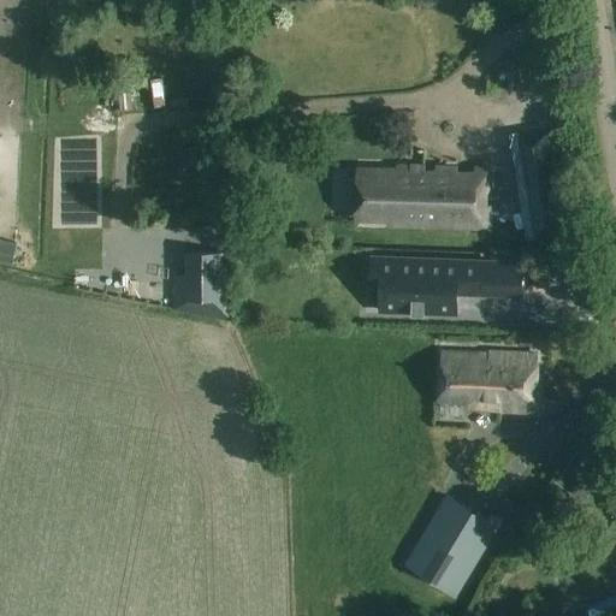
[(178,104),(177,75),(165,76),(166,105),(178,104)]
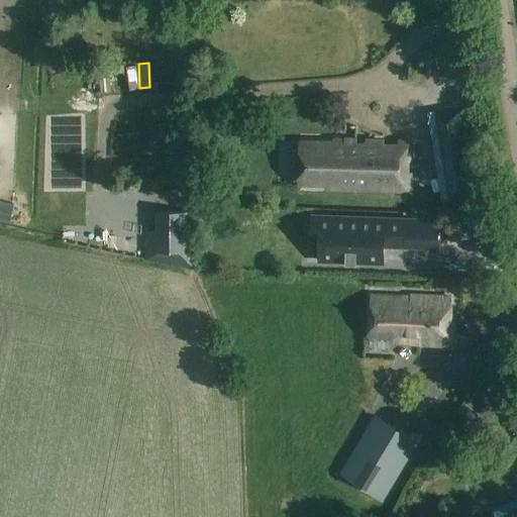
[(119,70),(108,71),(111,91),(122,89),(119,70)]
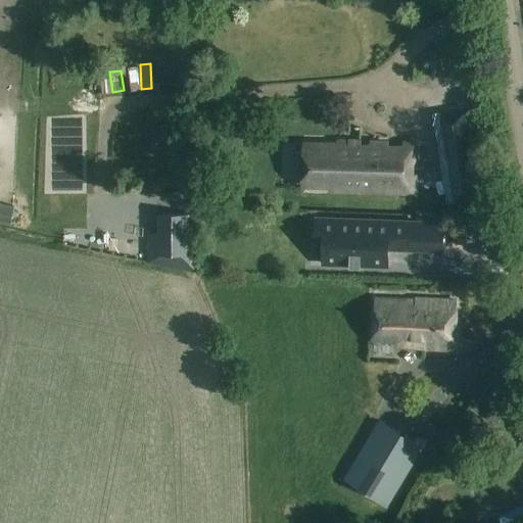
[(455,200),(485,195),(470,106),(439,111),(455,200)]
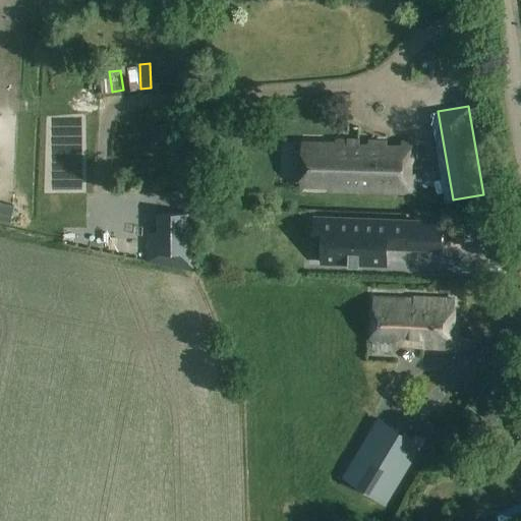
[(302,142),(301,184),(330,185),(329,189),(416,192),(417,146),(302,142)]
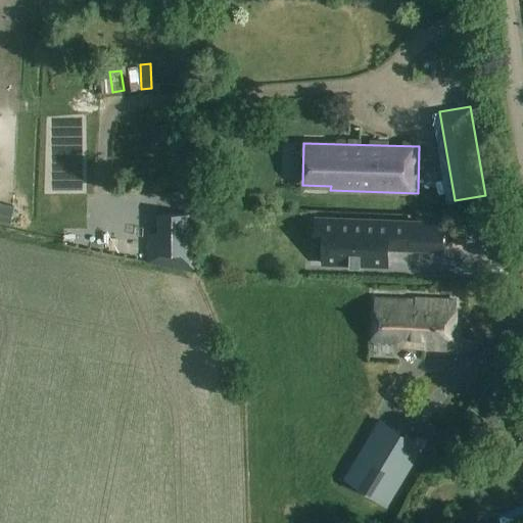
[(148,263),(148,264),(197,272),(197,249),(197,218),(197,214),(193,214),(189,214),(177,214),(168,214),(164,214),(160,214),(160,223),(160,234),(159,234),(148,234),(148,263)]
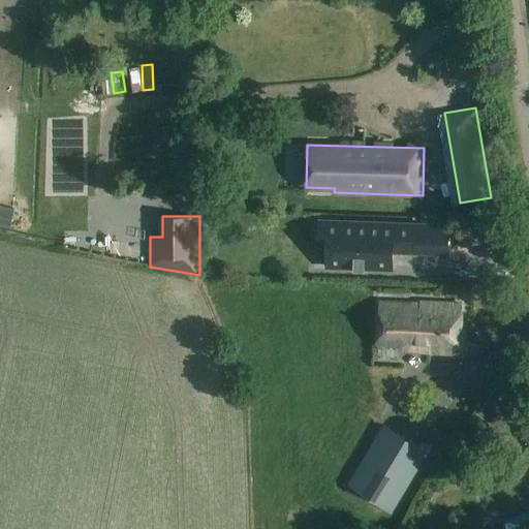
[(319,221),(318,248),(329,248),(328,268),(390,270),(391,251),(408,252),(418,252),(421,252),(422,246),(422,231),(422,225),(417,225),(403,224),(319,221)]
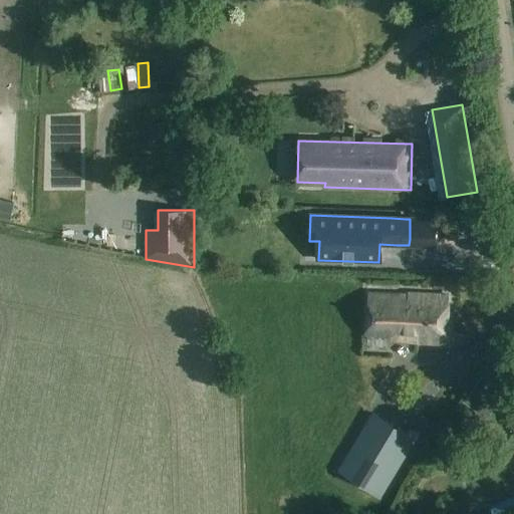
[(410,239),(409,245),(434,246),(434,240),(435,226),(435,220),(410,219),(410,225),(410,239)]
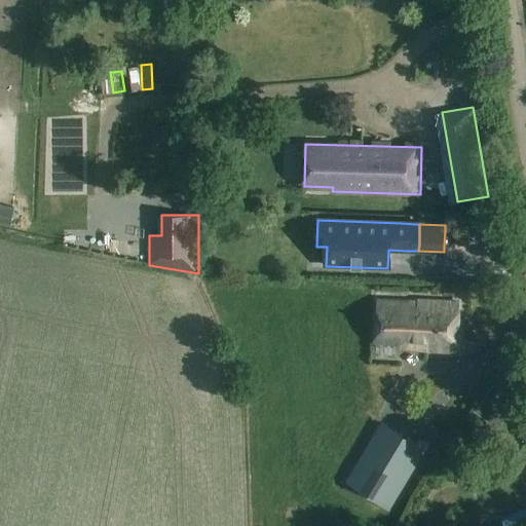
[(459,353),(460,301),(378,299),(377,345),(399,345),(399,352),(459,353)]
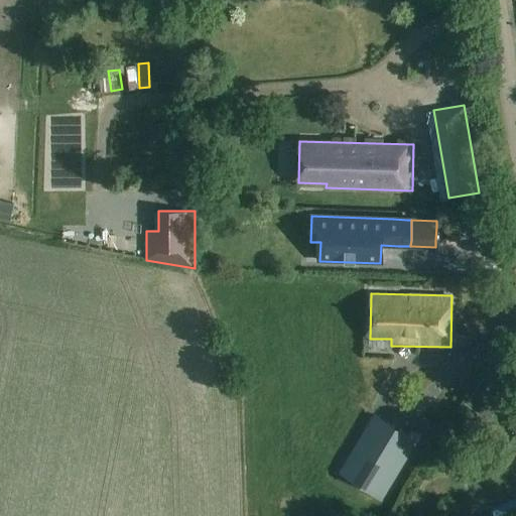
[(491,419),(510,395),(495,382),(475,407),(491,419)]
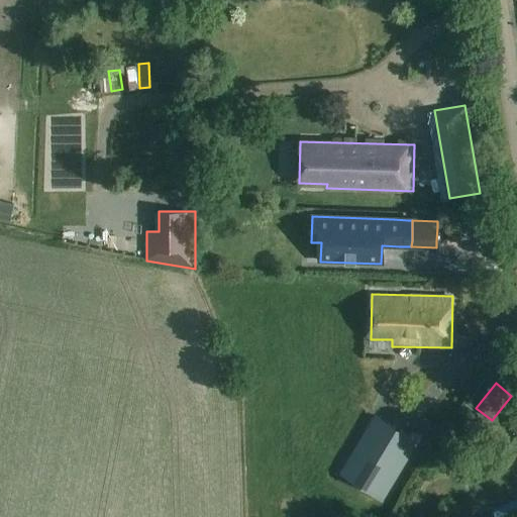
[(376,418),(340,477),(384,503),(419,444),(376,418)]
